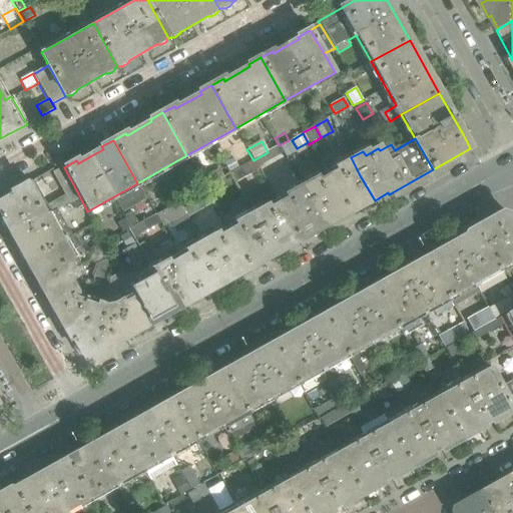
[(258,168),(283,154),(279,146),(268,152),(253,160),(258,168)]
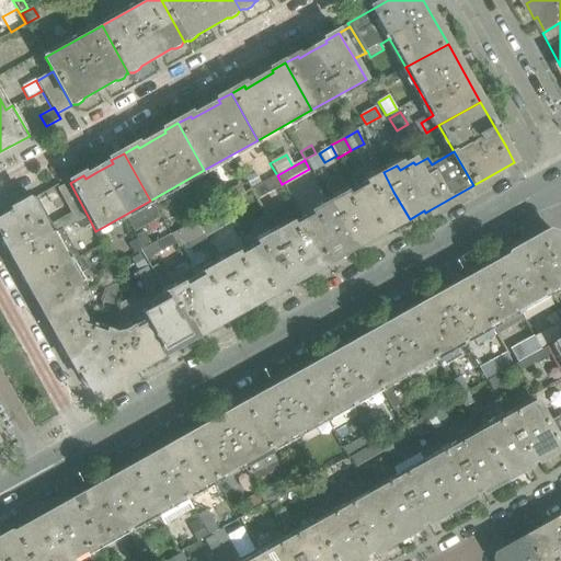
[(396,227),(410,219),(393,192),(384,172),(371,179),(368,172),(367,173),(363,165),(347,173),(352,182),(358,192),(344,199),(342,196),(329,203),(355,249),(369,241),(370,243),(382,236),(397,229),(396,227)]
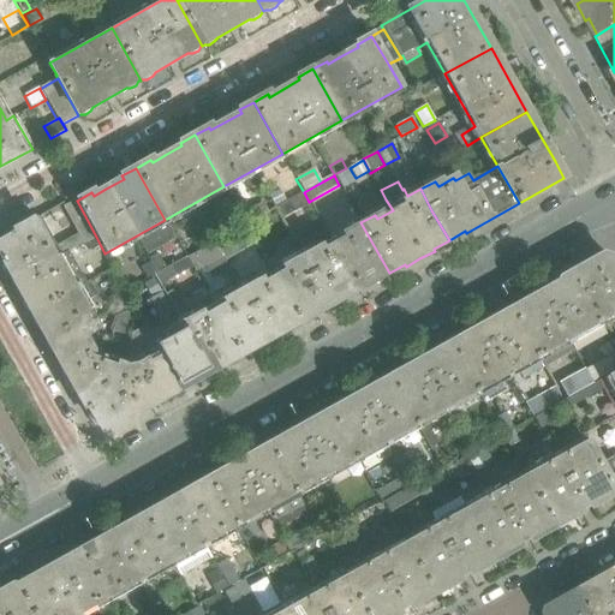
[(281,219),(302,208),(296,197),(275,209),(281,219)]
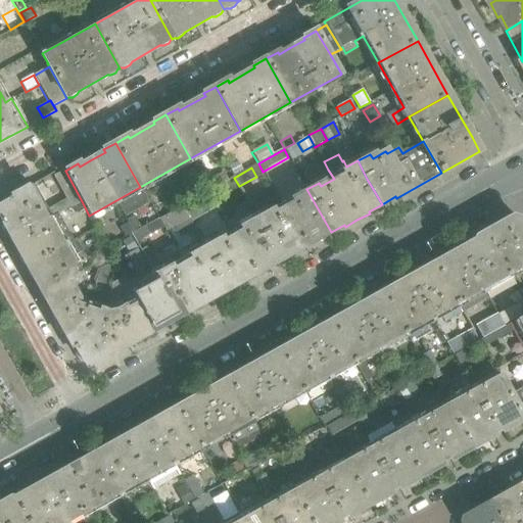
[(82,201),(65,171),(55,177),(53,178),(65,199),(48,210),(52,217),(58,215),(64,211),(72,206),(82,201)]
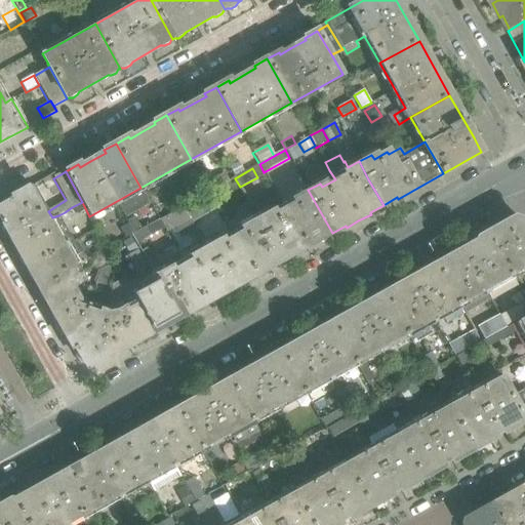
[(225,172),(210,180),(215,188),(229,180),(225,172)]
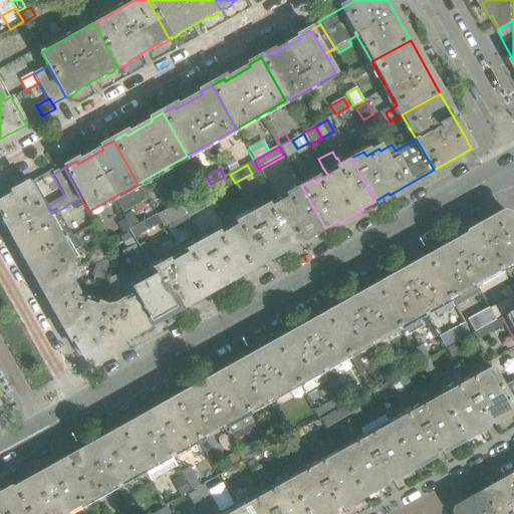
[(179,187),(173,177),(168,180),(174,190),(179,187)]
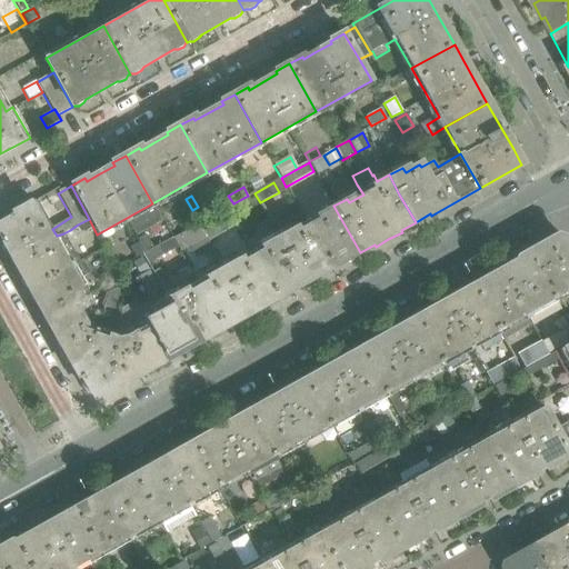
[(192,210),(186,199),(180,201),(187,213),(192,210)]
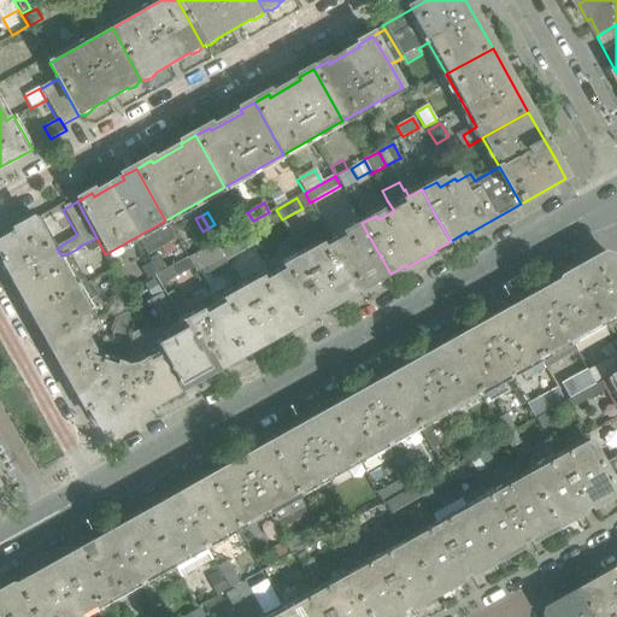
[(53,260),(33,222),(9,235),(10,236),(4,241),(0,245),(0,258),(1,260),(23,301),(22,303),(29,316),(86,285),(69,253),(62,256),(59,258),(53,260)]
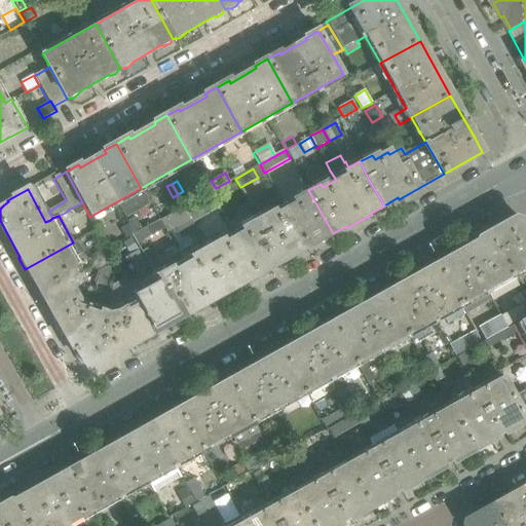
[(333,233),(308,190),(294,198),(296,202),(286,208),(308,250),(321,242),(320,241),(333,233)]
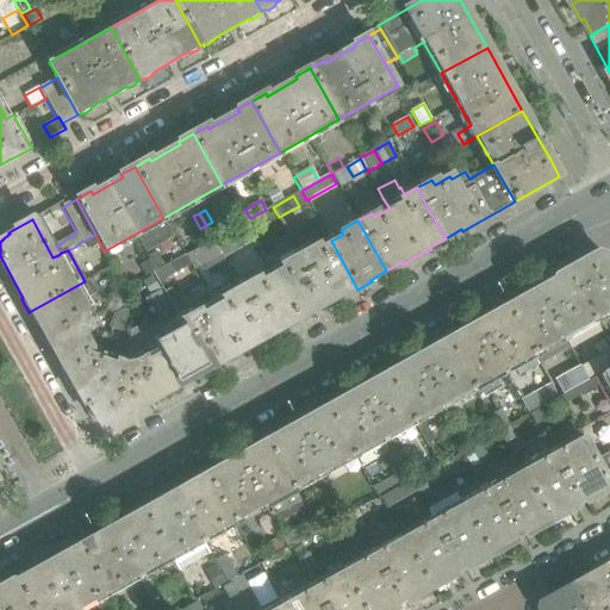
[(247,241),(238,225),(213,241),(222,255),(247,241)]
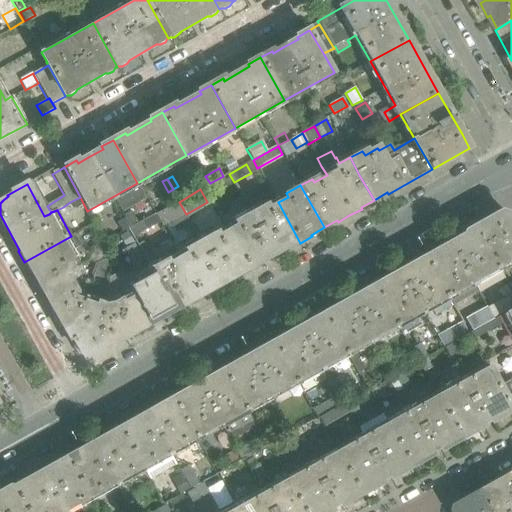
[(80,197),(70,202),(74,210),(84,205),(80,197)]
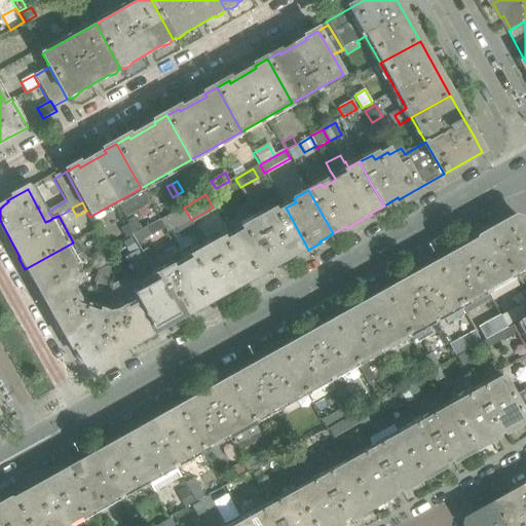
[(255,211),(250,202),(245,205),(250,214),(255,211)]
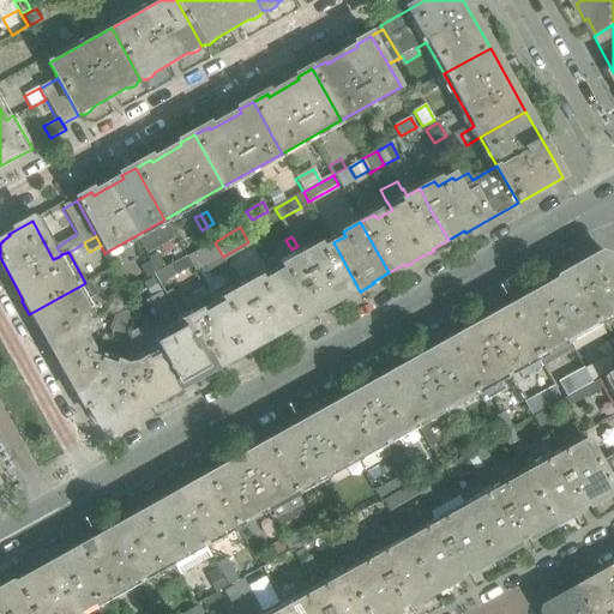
[(166,269),(150,242),(142,247),(150,263),(156,274),(166,269)]
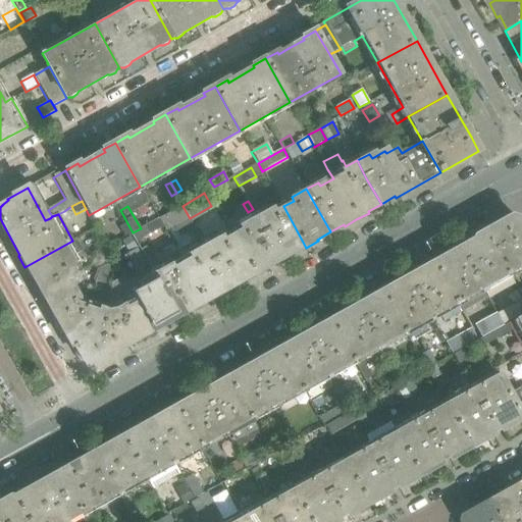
[(189,219),(181,206),(159,218),(163,227),(165,231),(189,219)]
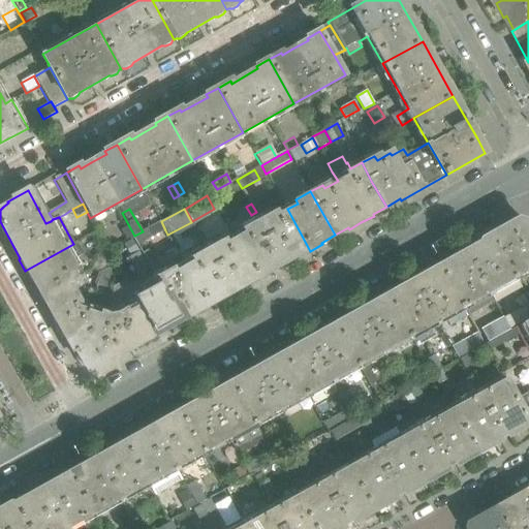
[(310,251),(287,209),(274,217),(272,213),(246,227),(248,231),(236,238),(259,280),(272,273),(271,271),(287,261),(298,256),(299,257),(310,251)]
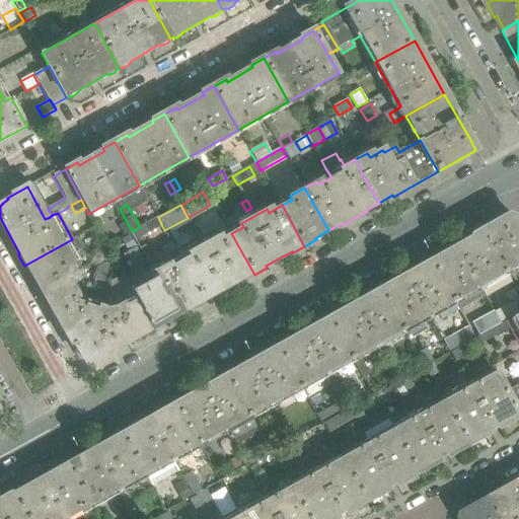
[(518,227),(514,218),(508,216),(482,230),(506,274),(511,271),(513,274),(518,271),(518,227)]
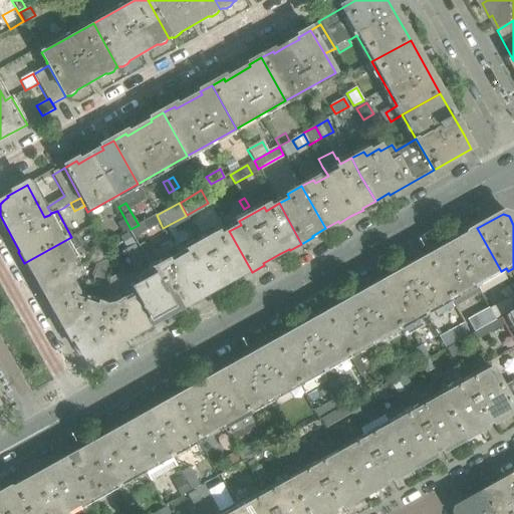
[(134,239),(161,224),(157,215),(139,225),(131,229),(129,231),(134,239)]
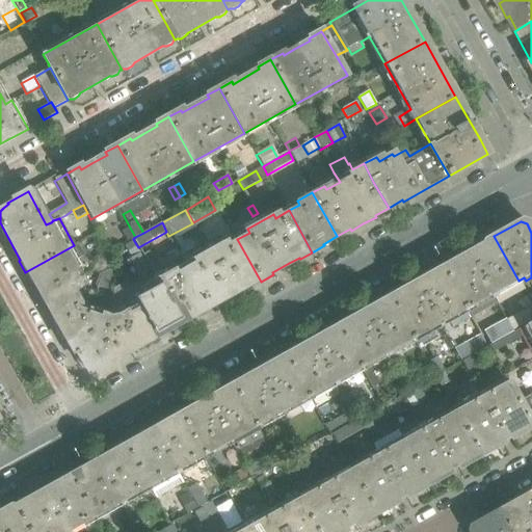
[(135,237),(130,228),(121,233),(126,242),(133,239),(135,237)]
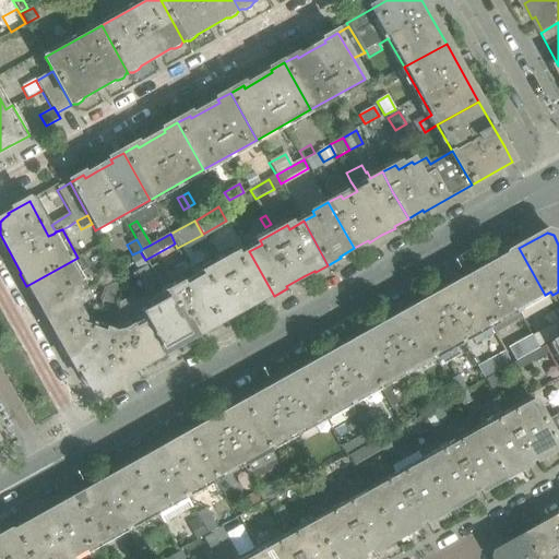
[(489,326),(545,295),(519,248),(509,254),(508,258),(488,269),(476,275),(473,274),(467,277),(466,281),(464,282),(489,326)]
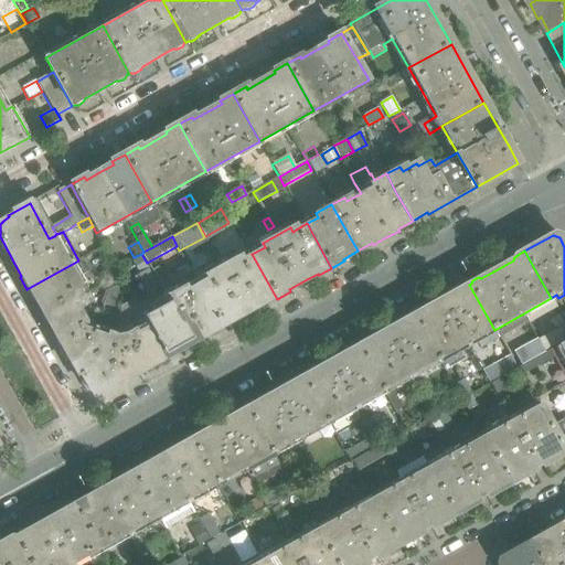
[(277,299),(252,254),(237,263),(235,258),(208,274),(210,278),(198,285),(222,329),(235,322),(234,320),(263,305),(264,306),(277,299)]
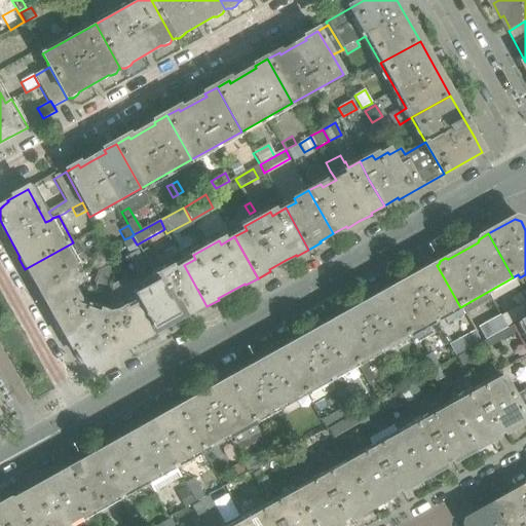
[(86,309),(77,305),(76,303),(81,301),(75,290),(76,289),(72,280),(77,277),(73,269),(76,267),(73,260),(83,254),(76,241),(73,242),(25,269),(32,282),(33,280),(49,310),(48,311),(63,337),(65,337),(80,328),(86,309)]
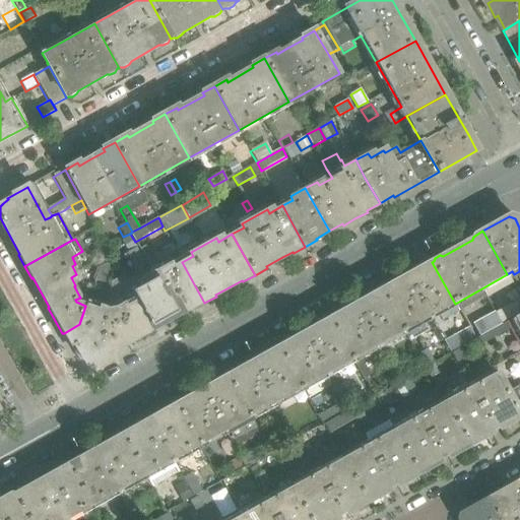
[(204,303),(182,262),(169,269),(167,265),(154,272),(152,268),(157,265),(148,248),(144,247),(135,252),(136,259),(144,271),(135,275),(140,285),(130,290),(153,331),(166,325),(166,323),(192,308),(193,310),(204,303)]
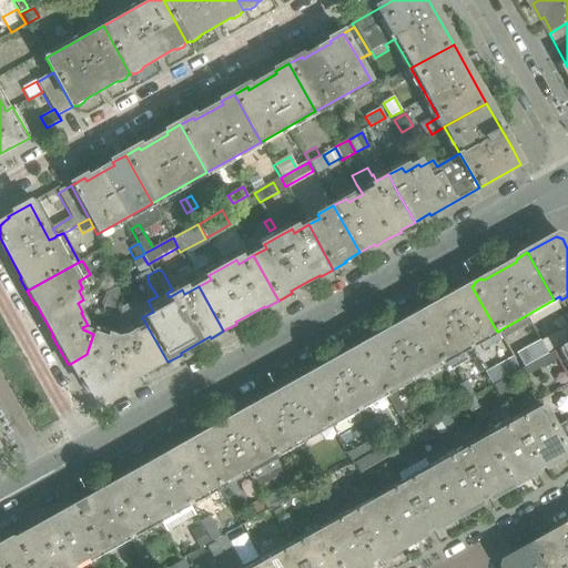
[(132,294),(124,281),(121,300),(132,294)]
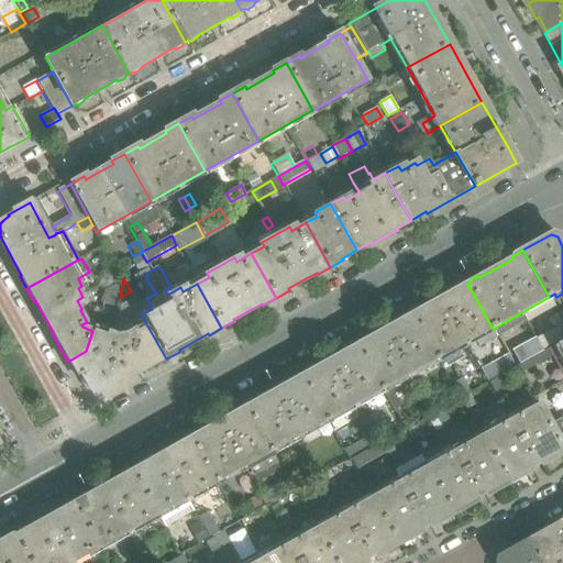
[(496,337),(492,329),(493,329),(467,284),(466,285),(463,284),(456,287),(455,291),(443,297),(424,308),(421,307),(415,310),(415,315),(412,315),(438,359),(439,359),(444,368),(463,359),(456,349),(474,339),(478,348),(496,337)]
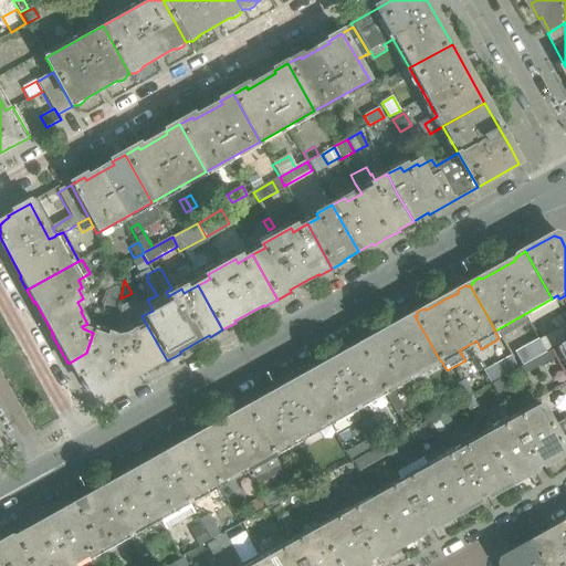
[(113,310),(119,289),(116,287),(108,292),(103,306),(113,310)]
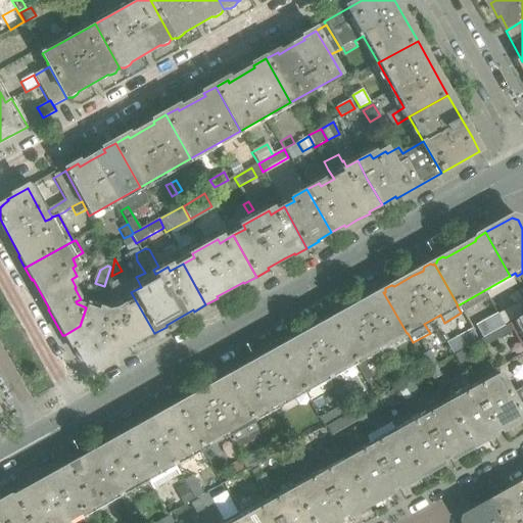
[(154,333),(131,292),(129,287),(123,290),(123,288),(111,291),(111,293),(108,293),(108,307),(108,312),(99,307),(98,312),(86,307),(80,326),(64,335),(73,349),(72,349),(80,363),(83,361),(86,367),(89,366),(90,367),(108,358),(107,355),(116,350),(117,352),(129,345),(130,347),(142,340),(154,333)]
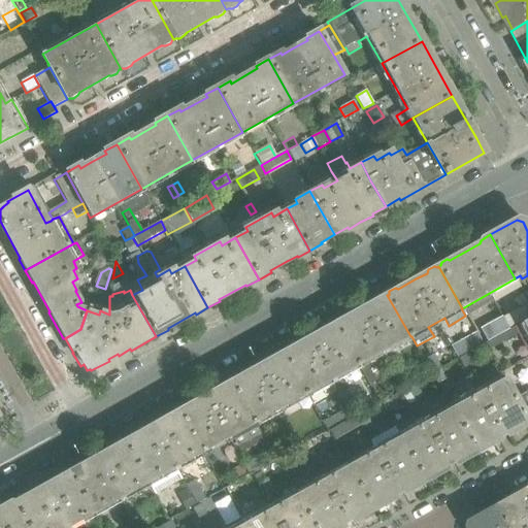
[(358,366),(410,336),(387,295),(385,296),(382,295),(376,298),(375,302),(364,307),(357,311),(347,318),(343,317),(337,321),(336,324),(334,325),(358,366)]
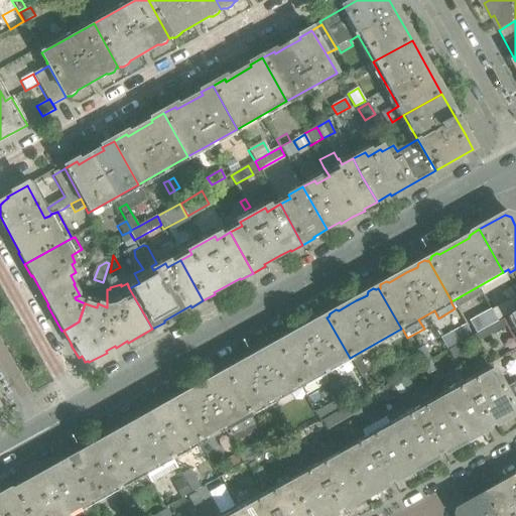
[(298,386),(350,358),(327,317),(326,318),(323,317),(316,320),(316,324),(305,330),(287,339),(284,339),(279,342),(278,345),(276,346),(298,386)]
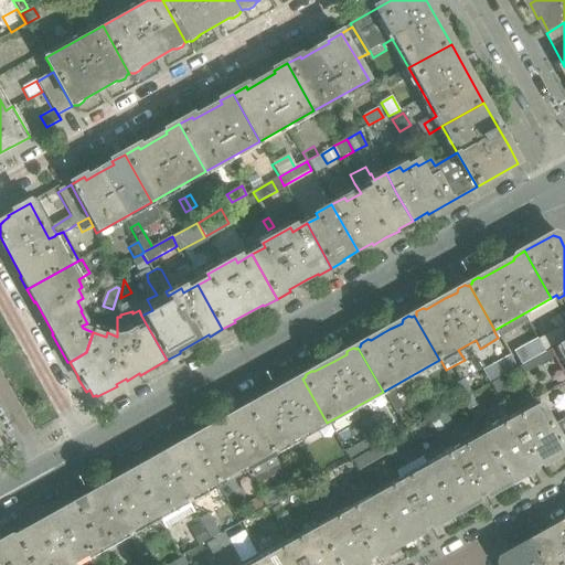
[(542,364),(554,358),(550,351),(545,353),(544,353),(537,358),(542,364)]
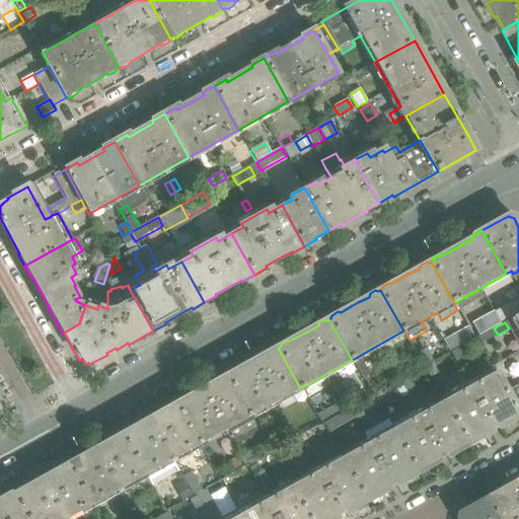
[(453,336),(443,341),(444,343),(450,352),(458,347),(453,336)]
